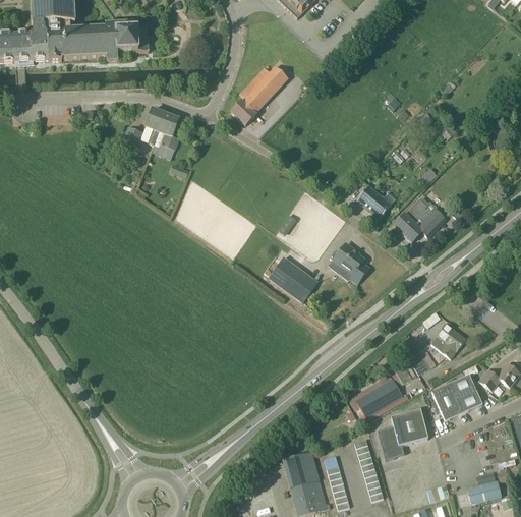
[(0,0),(0,61),(48,59),(48,60),(61,60),(61,59),(107,56),(107,61),(118,60),(117,52),(149,51),(148,29),(133,30),(132,21),(105,22),(105,27),(70,29),(70,22),(74,22),(73,0),(0,0)]
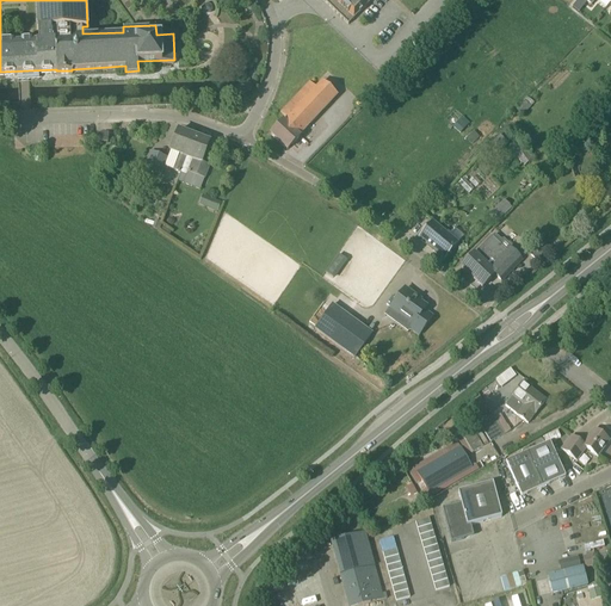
[(210,8),(213,5),(211,1),(210,0),(203,0),(202,5),(203,8),(207,10),(210,8)]
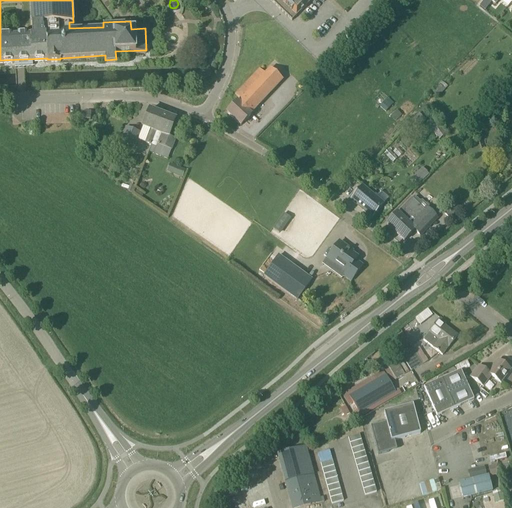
[(273,0),(280,6),(281,6),(280,5),(284,1),(296,13),(308,0),(273,0)]
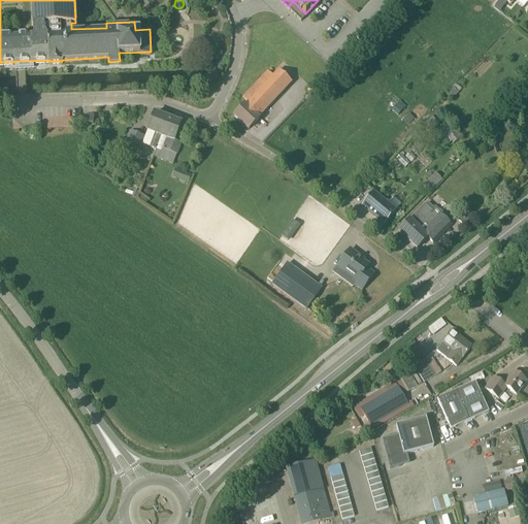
[(249,126),(260,115),(259,113),(291,79),(278,66),(272,72),(267,67),(242,94),(248,99),(245,101),(244,101),(234,112),(249,126)]
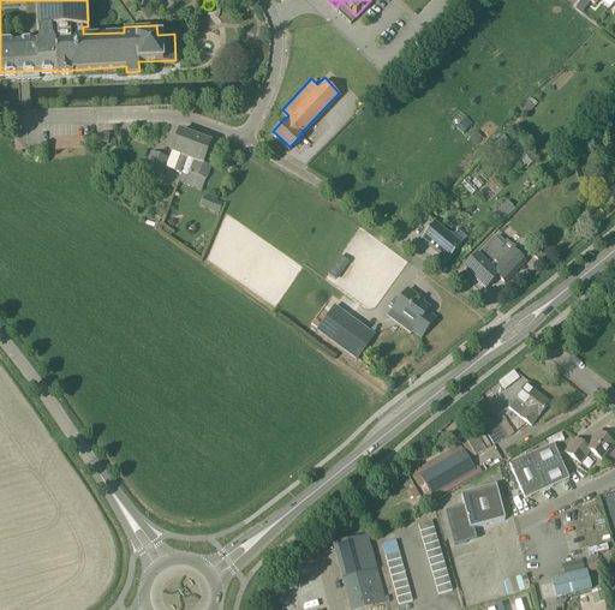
[(179,127),(168,155),(177,159),(174,167),(181,169),(187,155),(190,147),(189,147),(193,133),(179,127)]
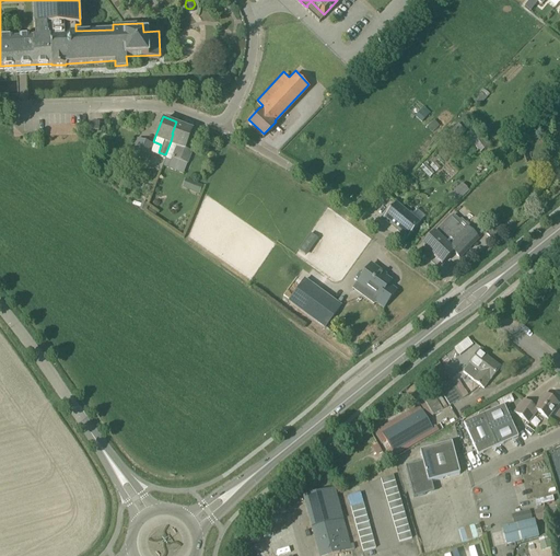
[(432,118),(427,124),(431,129),(438,124),(432,118)]
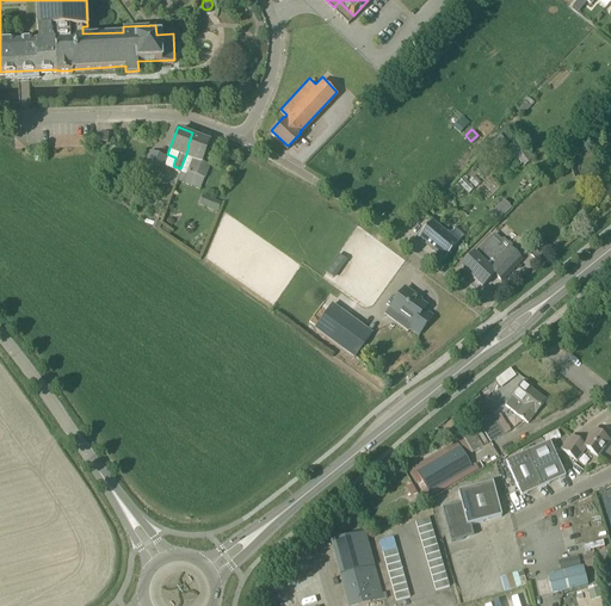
[(209,138),(192,133),(187,146),(189,146),(186,154),(180,168),(186,171),(187,168),(204,174),(209,161),(202,159),(209,138)]
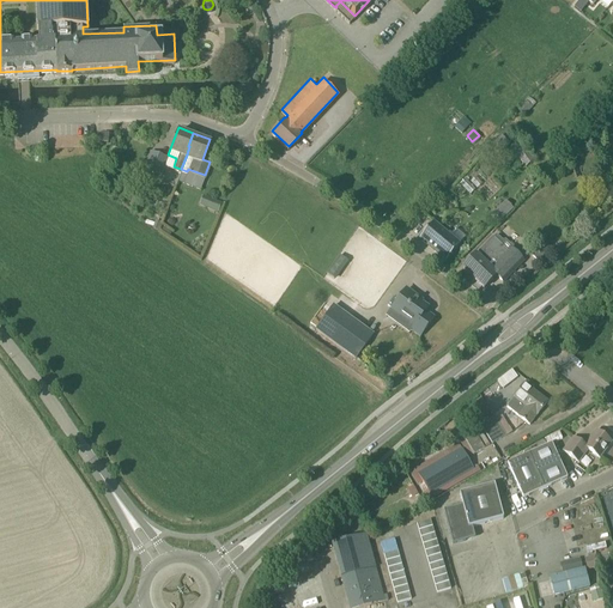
[(165,163),(168,154),(151,149),(146,159),(144,165),(162,172),(164,166),(165,163)]
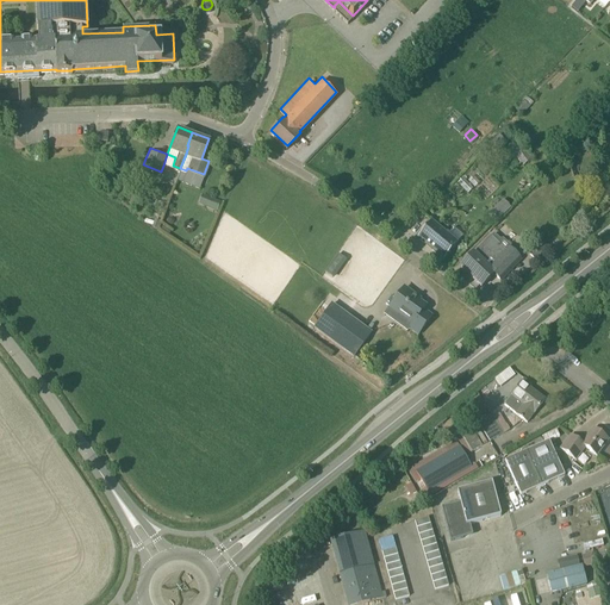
[(221,198),(206,193),(203,201),(217,207),(221,198)]
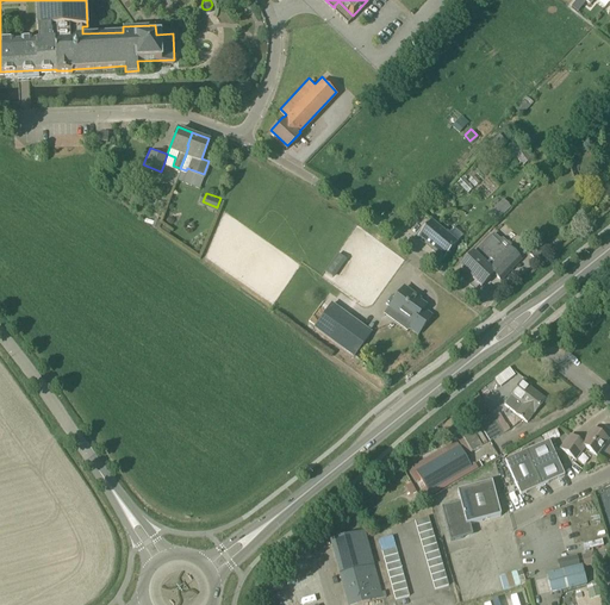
[(498,216),(510,204),(503,195),(490,207),(498,216)]
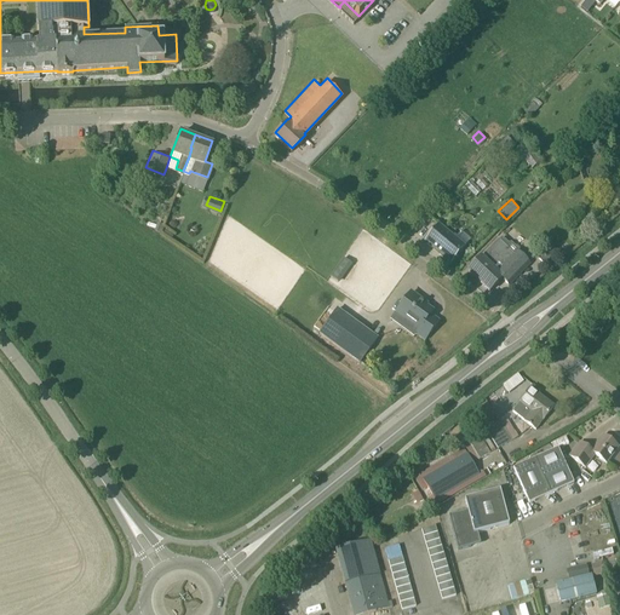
[(452,260),(465,245),(438,222),(424,237),(452,260)]
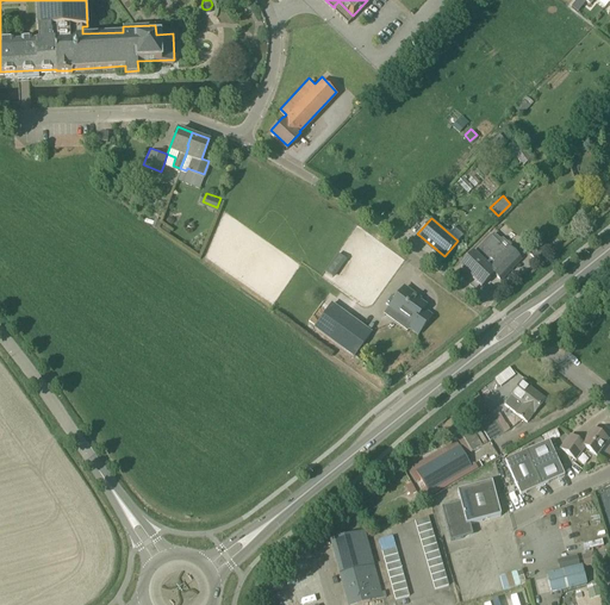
[(503,235),(500,235),(495,230),(491,234),(461,262),(481,282),(493,270),(500,278),(521,255),(510,244),(511,243),(503,235)]
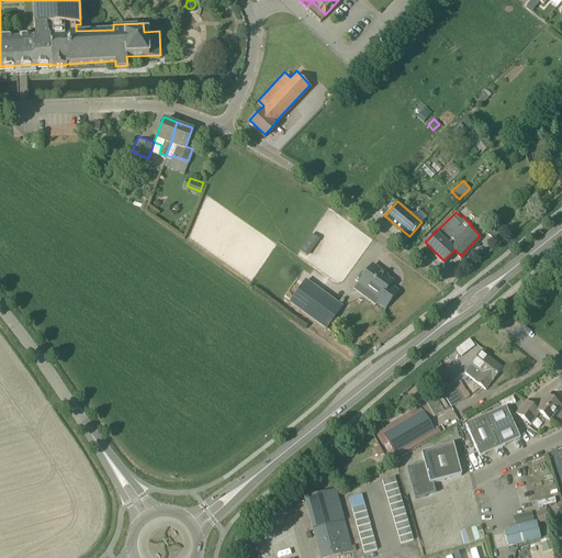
[(493,237),(505,225),(497,218),(485,230),(493,237)]
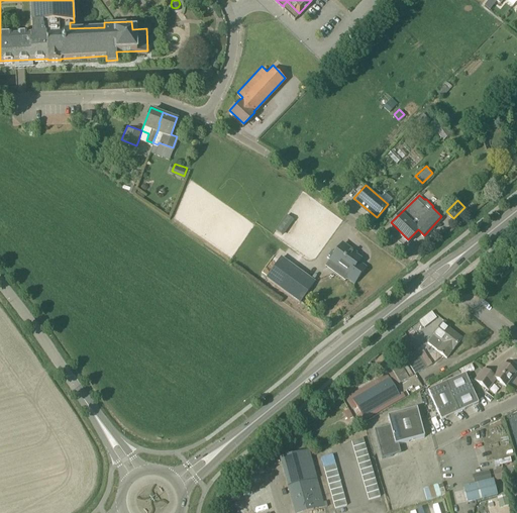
[(286,212),(276,227),(280,230),(284,232),(294,217),(286,212)]
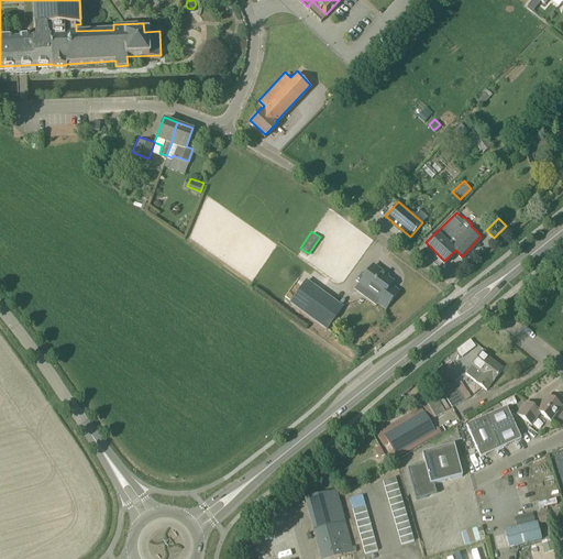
[(386,306),(398,288),(390,283),(394,280),(381,271),(382,269),(373,262),(366,271),(359,282),(378,296),(377,299),(386,306)]
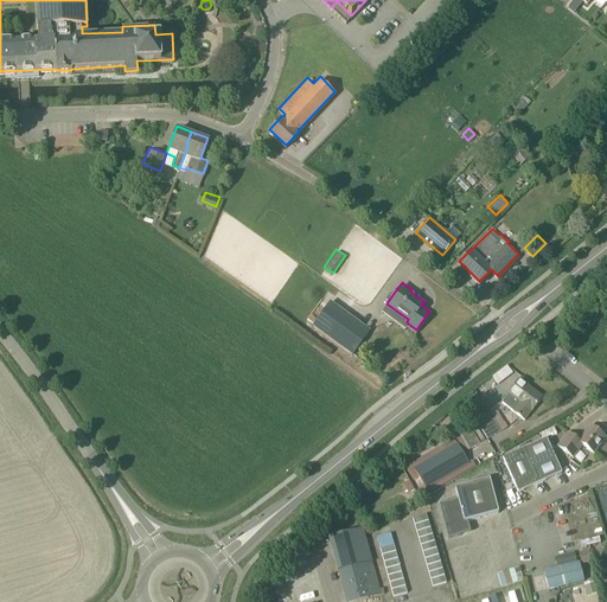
[(327,301),(321,296),(307,316),(313,321),(312,322),(352,352),(358,344),(370,327),(330,299),(327,301)]
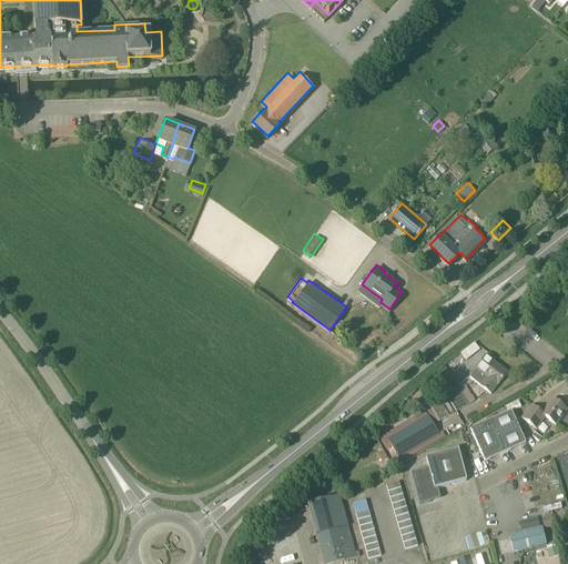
[(490,391),(507,369),(493,358),(495,354),(488,350),(476,366),(470,373),(480,381),(480,382),(490,391)]
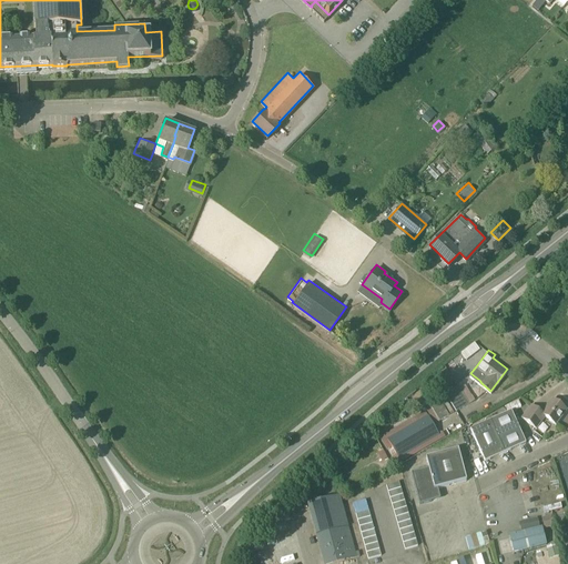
[(445,364),(452,374),(463,366),(456,356),(445,364)]
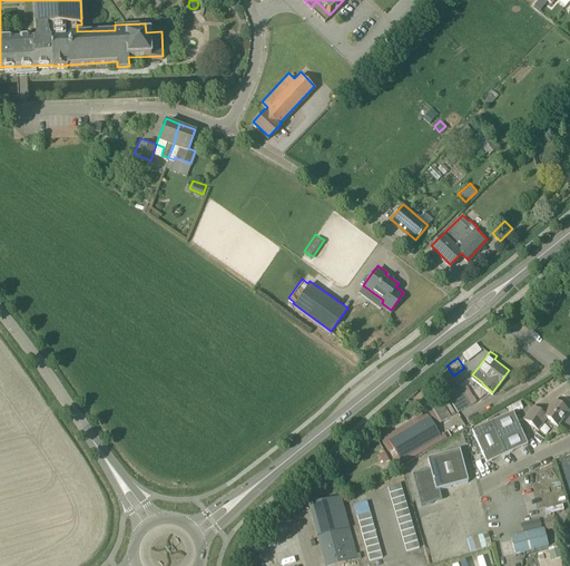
[(465,394),(460,384),(448,392),(458,410),(470,402),(465,394)]
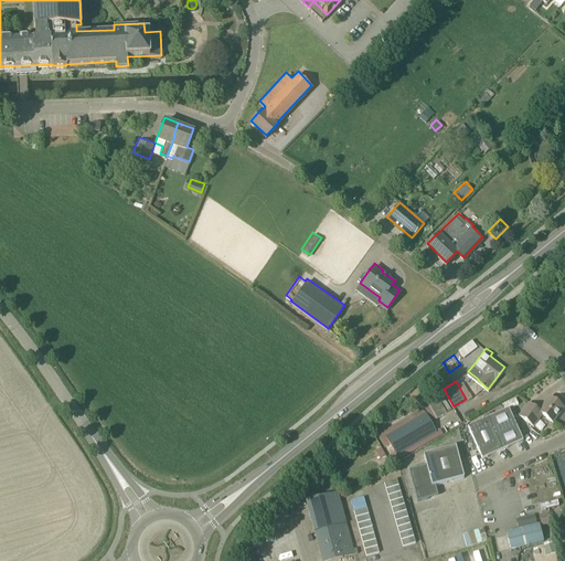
[(467,388),(461,391),(466,399),(472,395),(467,388)]
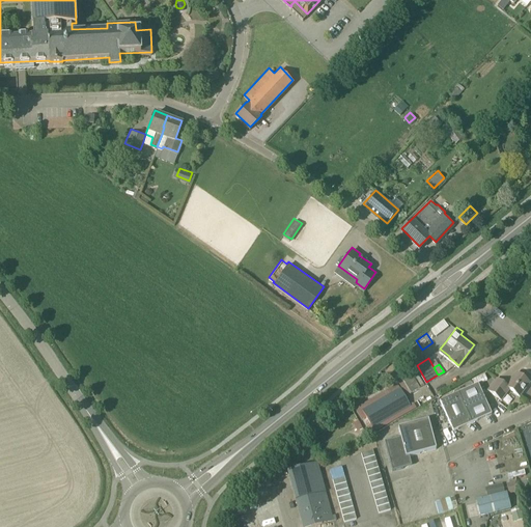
[(401,375),(411,390),(419,385),(410,369),(401,375)]
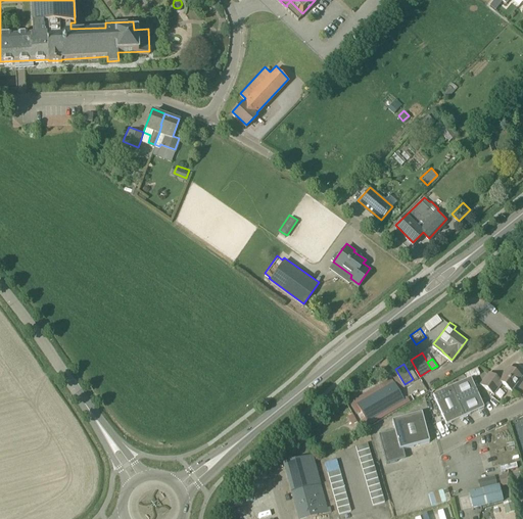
[(512,387),(521,374),(509,365),(498,377),(489,370),(480,381),(493,391),(502,380),(512,387)]
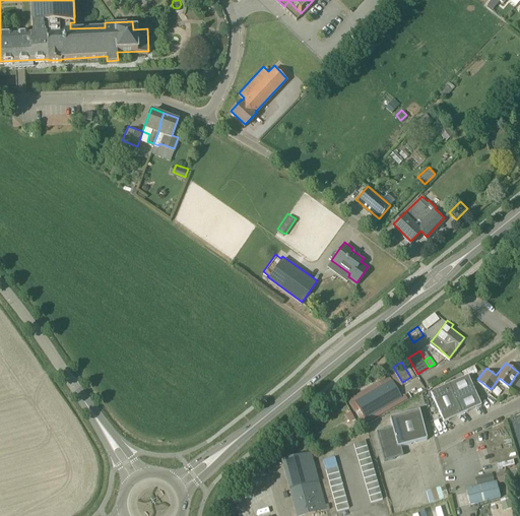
[(444,420),(462,411),(480,403),(467,374),(431,390),(444,420)]
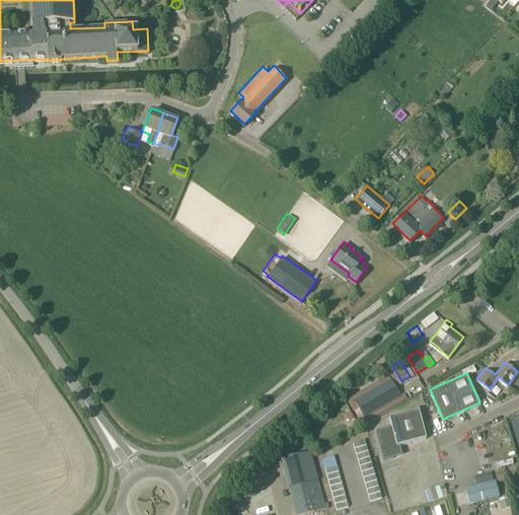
[(400,395),(389,375),(353,397),(363,416),(400,395)]
